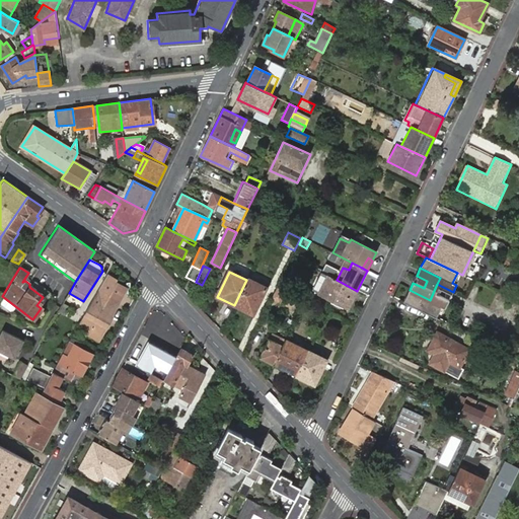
[(460,275),(457,273),(452,283),(456,285),(460,275)]
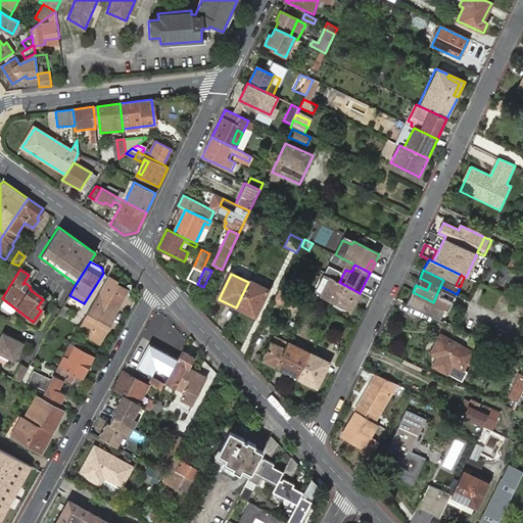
[(108,318),(125,290),(113,284),(116,280),(108,276),(81,322),(92,328),(90,331),(101,337),(111,319),(108,318)]
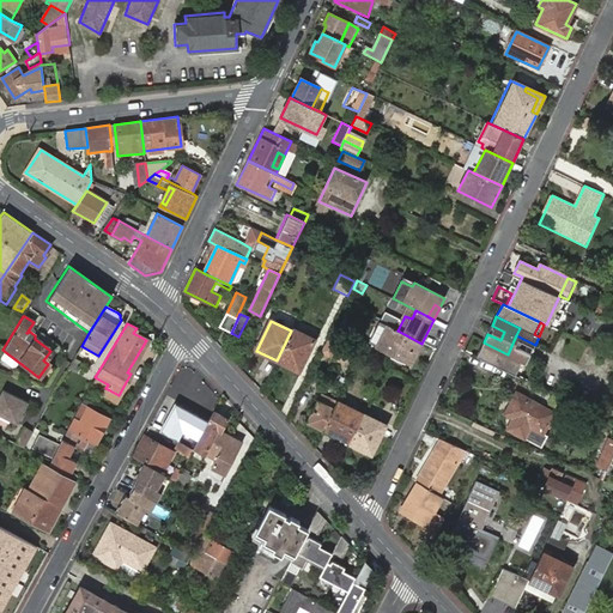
[(411,365),(422,344),(398,331),(388,326),(376,349),(411,365)]
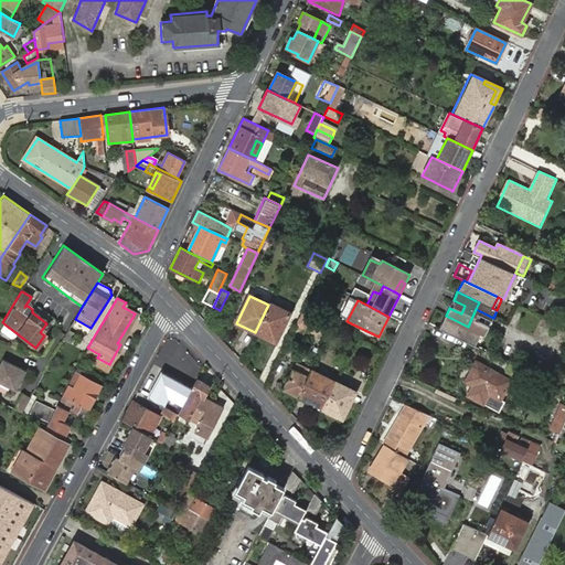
[(450,304),(449,308),(461,313),(465,306),(454,300),(450,304)]
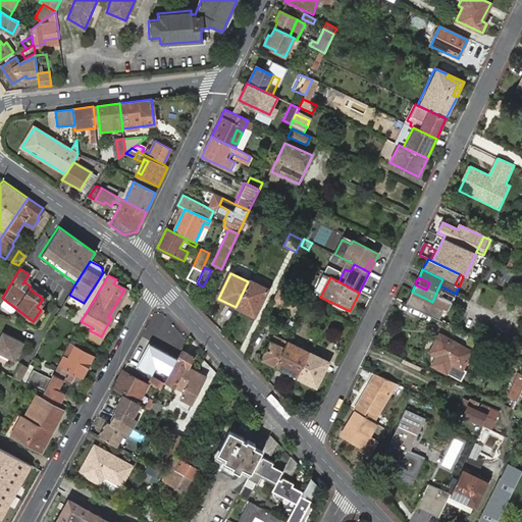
[(292,282),(284,278),(280,286),(288,290),(292,282)]
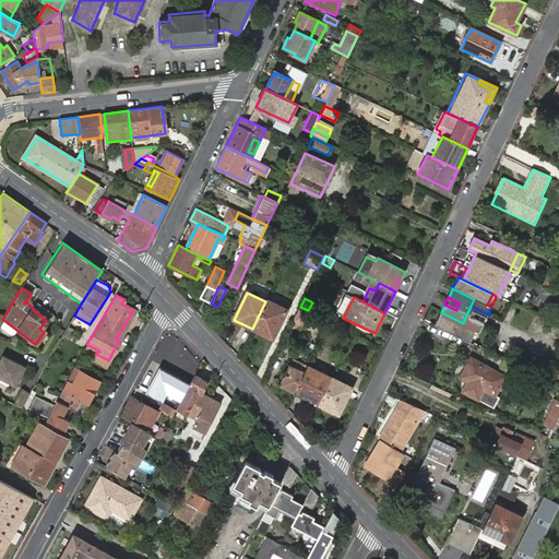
[(265,301),(252,329),(273,339),(287,310),(266,300),(265,301)]
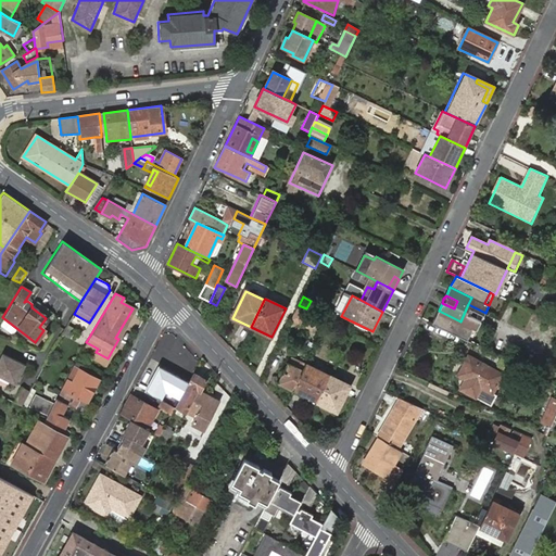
[(464,314),(481,321),(481,320),(470,315),(472,310),(484,315),(485,313),(468,304),(464,314)]
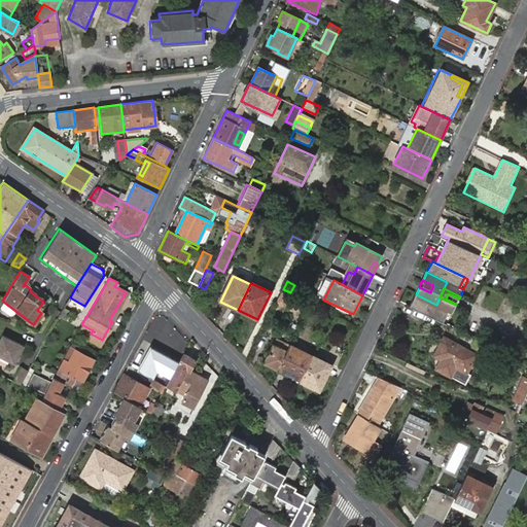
[(283,289),(276,304),(284,308),(291,293),(290,292),(283,289)]
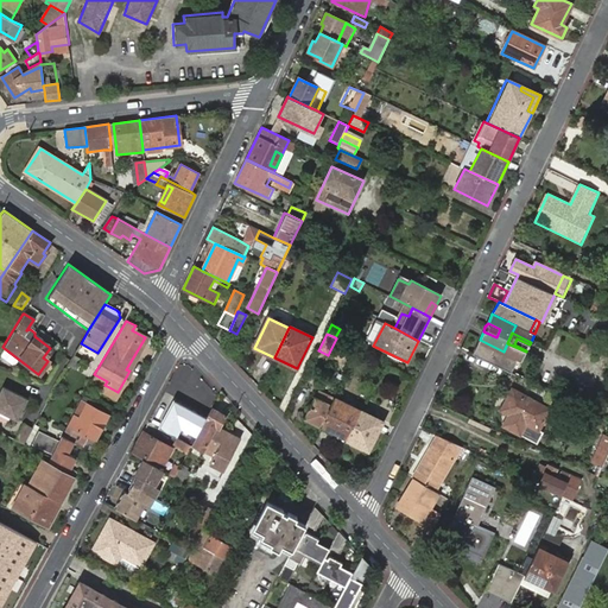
[(480,340),(473,354),(511,372),(517,359),(521,361),(526,352),(507,343),(504,352),(480,340)]
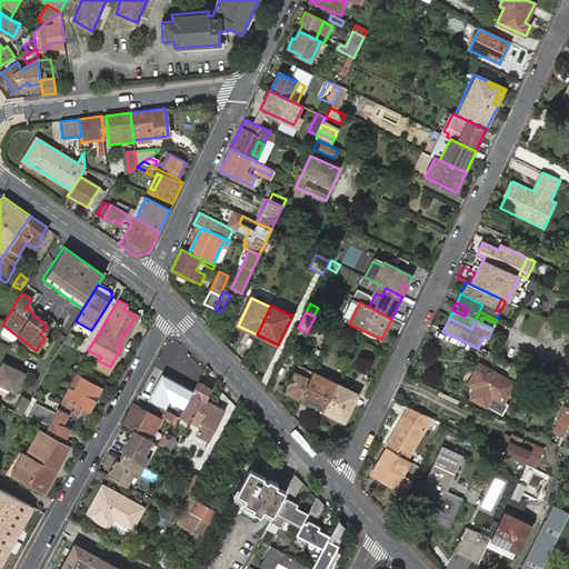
[(483,336),(478,348),(482,350),(488,338),(483,336)]
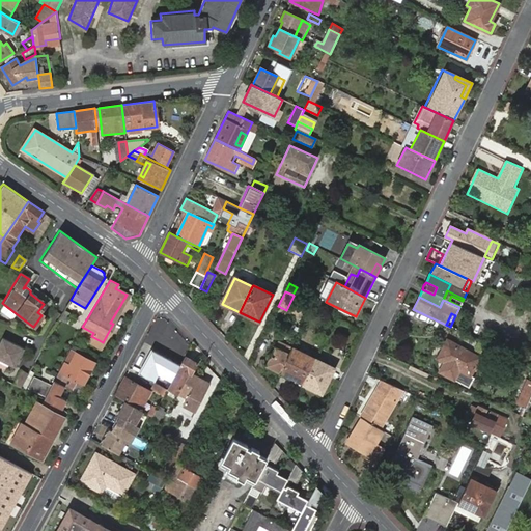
[(93,333),(82,327),(80,330),(91,336),(93,333)]
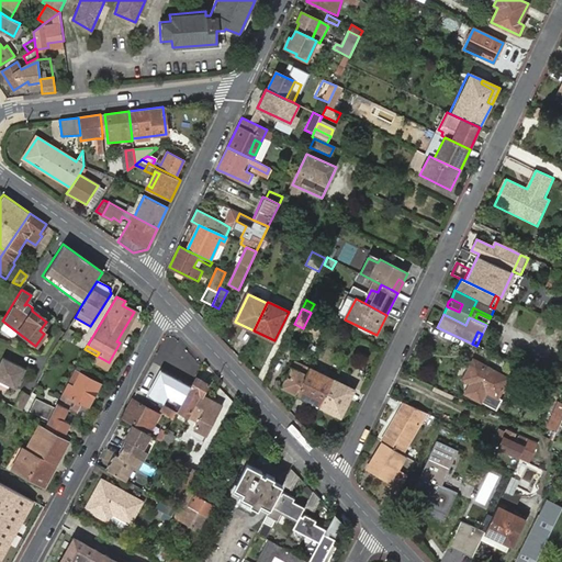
[(0,379),(14,388),(24,368),(2,356),(0,359),(0,379)]
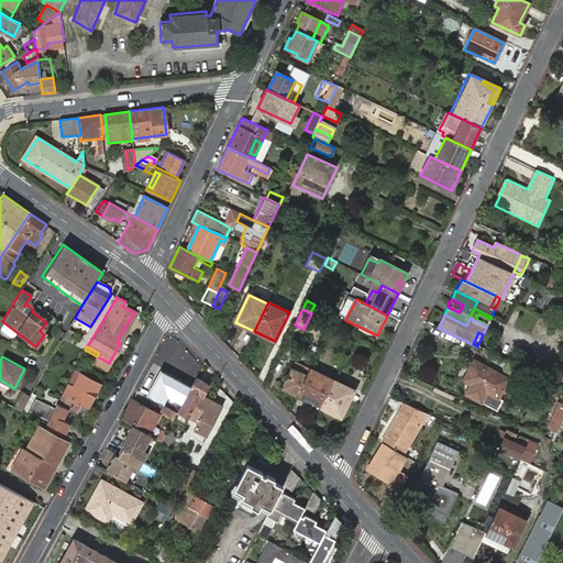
[(109,363),(97,356),(94,362),(106,368),(109,363)]
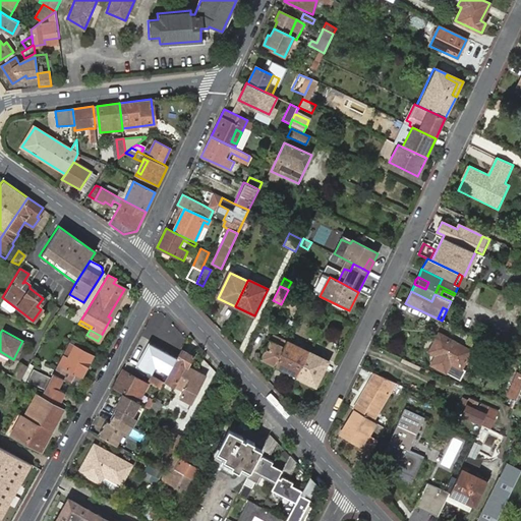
[(440,334),(429,352),(437,356),(431,365),(460,381),(465,370),(461,367),(470,351),(440,334)]
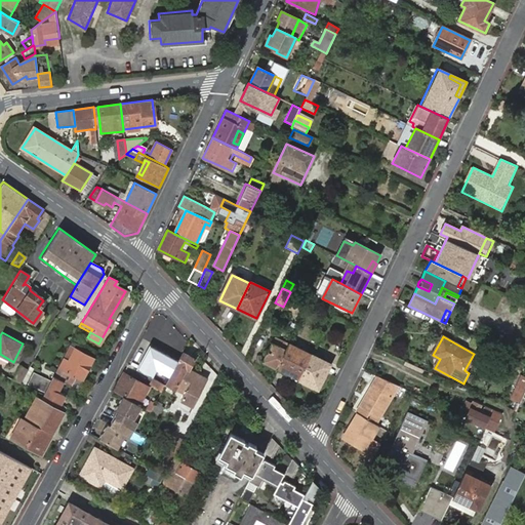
[(472,346),(485,352),(489,344),(475,337),(472,346)]
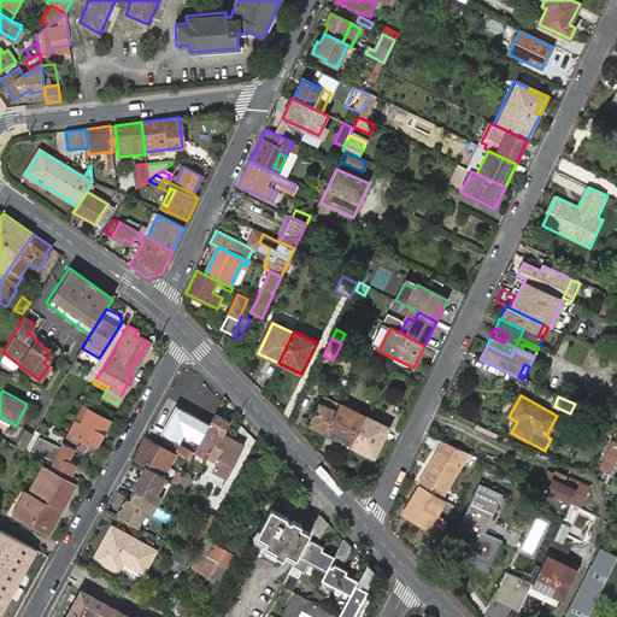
[(81,406),(82,406),(69,433),(64,444),(63,442),(59,447),(52,462),(51,465),(52,465),(70,475),(75,464),(66,460),(72,447),(83,453),(88,442),(97,447),(110,421),(94,412),(97,407),(83,400),(81,406)]
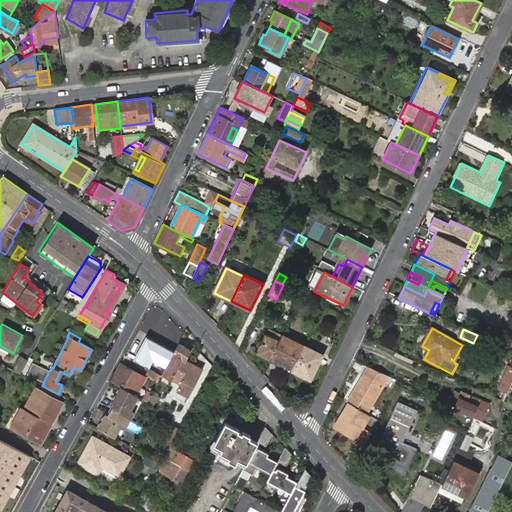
[(257,353),(270,360),(282,337),(275,334),(273,339),(265,335),(257,353)]
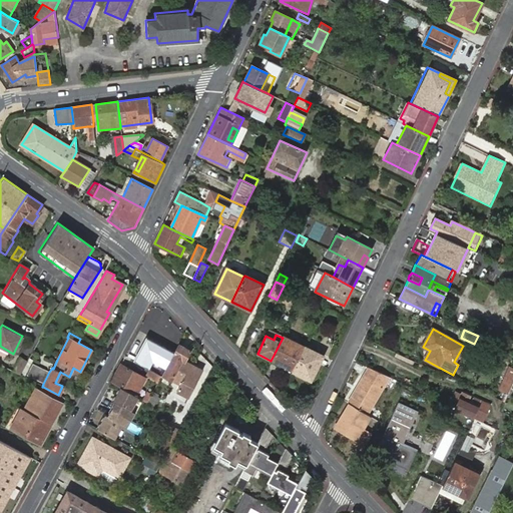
[(146,337),(133,360),(146,367),(151,359),(166,367),(173,352),(146,337)]
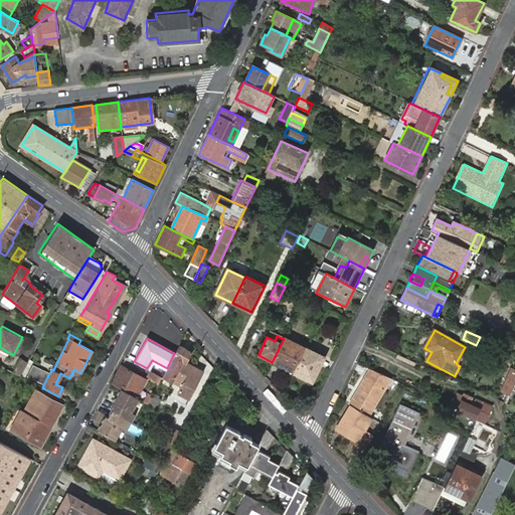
[(272,362),(294,373),(306,349),(284,338),(284,339),(272,362)]
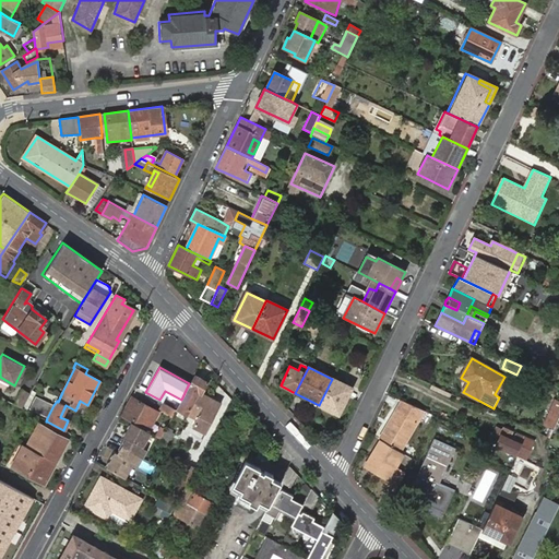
[(202,392),(207,381),(194,375),(189,383),(181,400),(177,407),(187,413),(200,390),(202,392)]
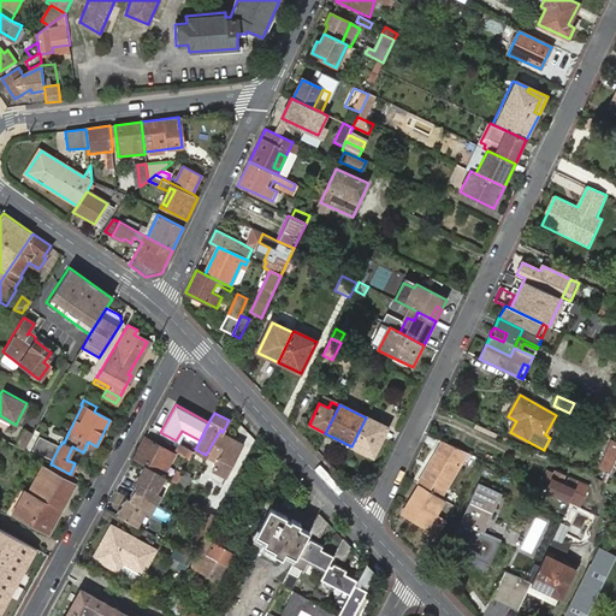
[(366,418),(351,446),(373,457),(388,427),(366,418)]
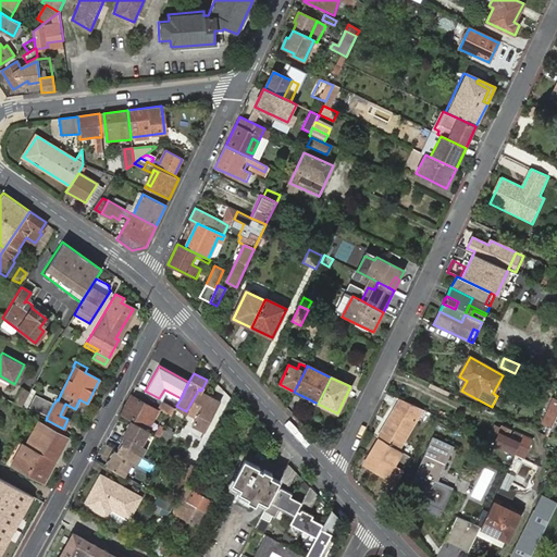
[(21,407),(29,392),(22,387),(14,403),(21,407)]
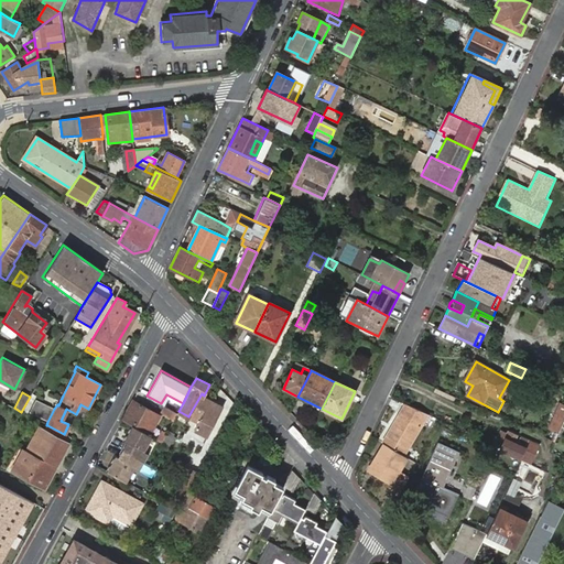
[(224,407),(204,396),(202,393),(188,416),(198,422),(194,430),(207,436),(224,407)]
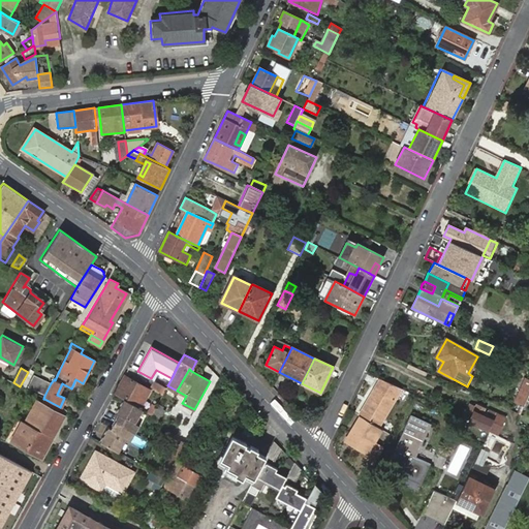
[(27,386),(44,396),(51,383),(33,375),(27,386)]
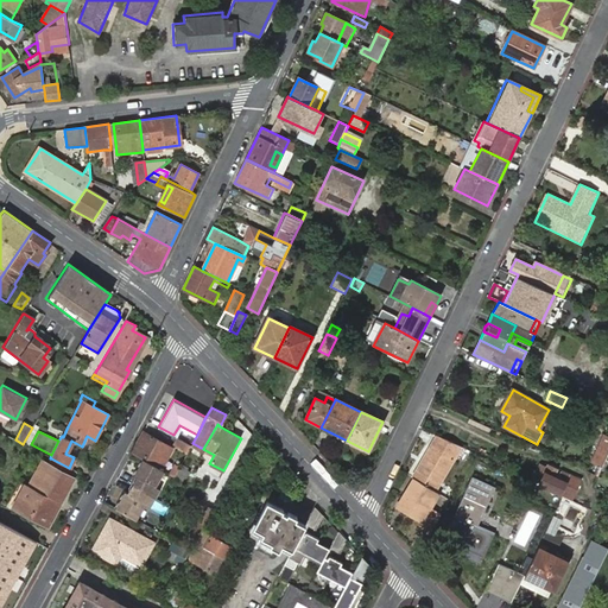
[(143,431),(132,453),(141,458),(156,467),(160,456),(165,458),(171,448),(143,431)]
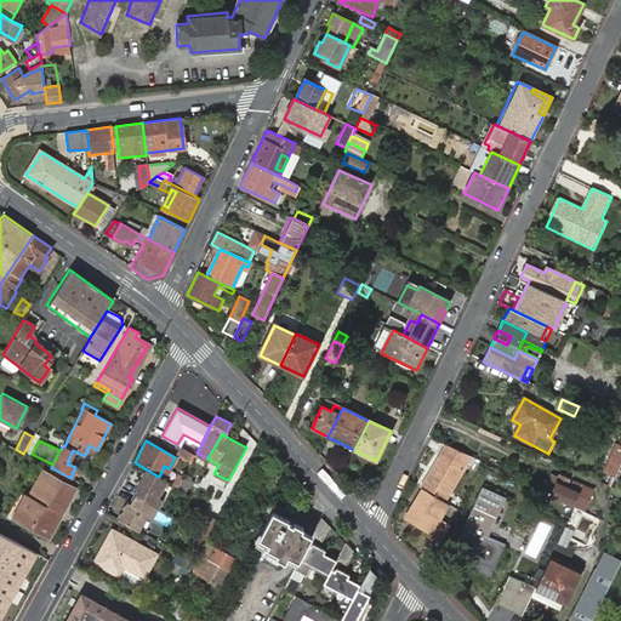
[(603,471),(614,477),(615,474),(620,463),(620,445),(616,444),(603,471)]
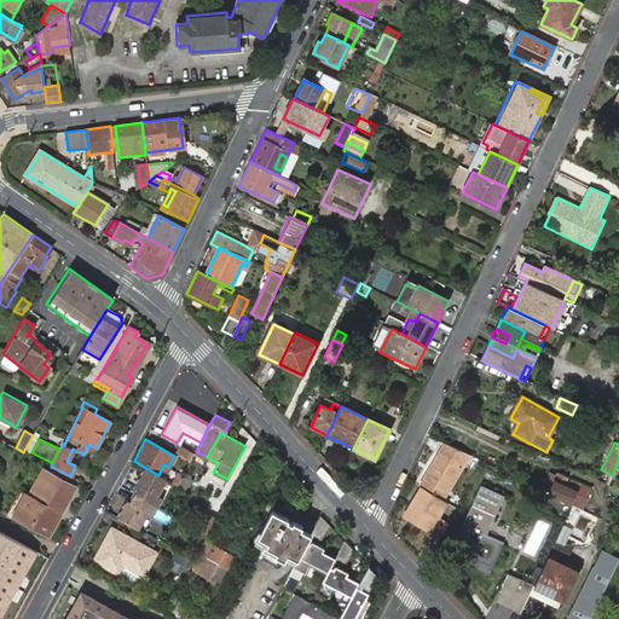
[(469,456),(444,444),(429,470),(433,473),(423,489),(443,502),(469,456)]
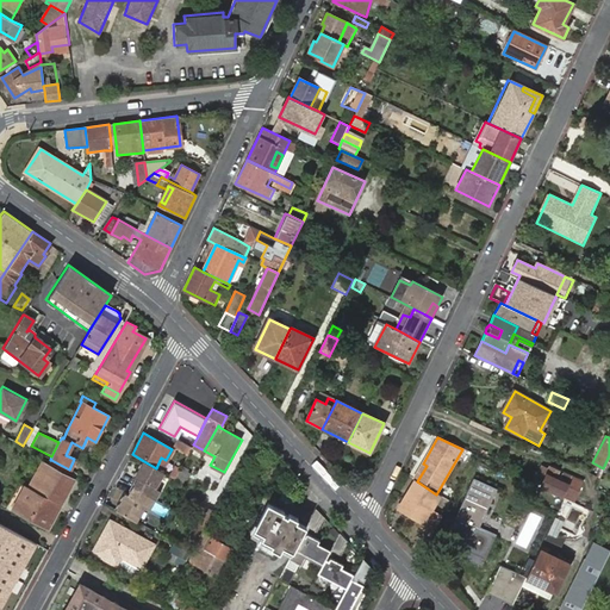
[(188,454),(192,447),(178,439),(174,446),(188,454)]
